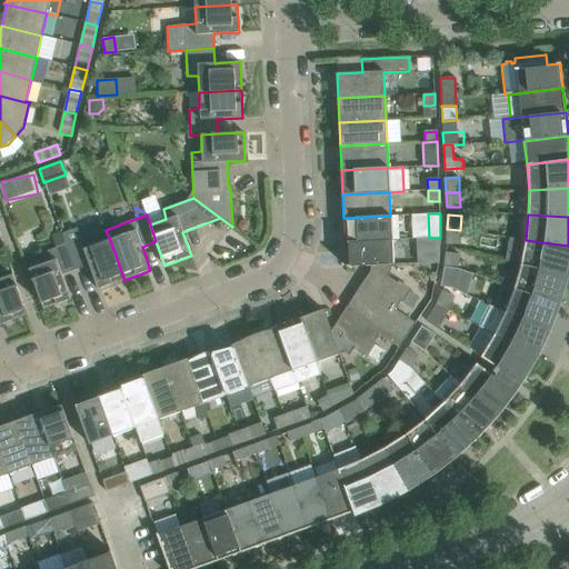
[(343,218),(345,242),(392,240),(390,216),(343,218)]
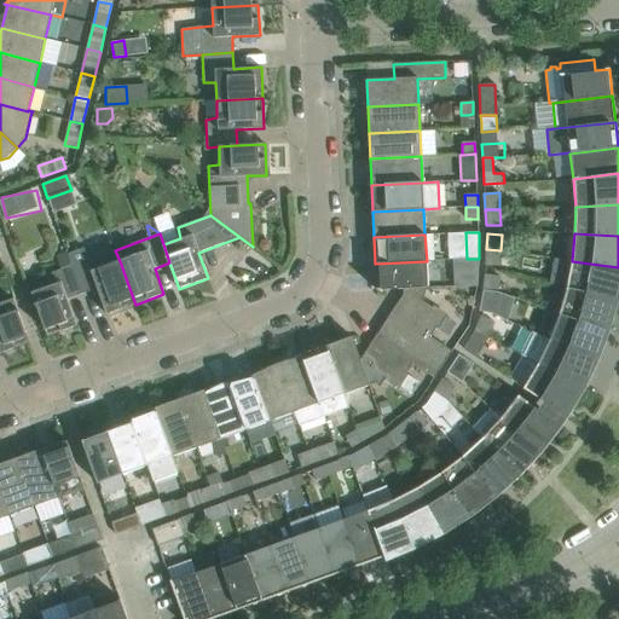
[(68,255),(82,294),(97,289),(106,314),(136,305),(120,261),(115,250),(87,260),(82,249),(68,255)]
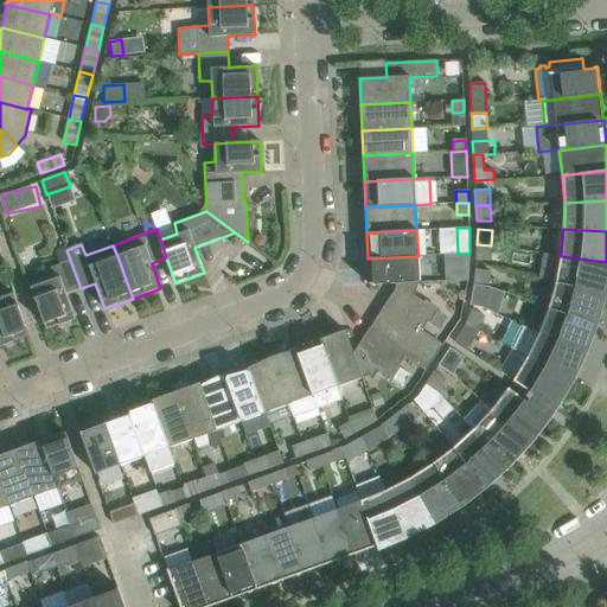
[(491,261),(491,246),(477,244),(477,260),(491,261)]
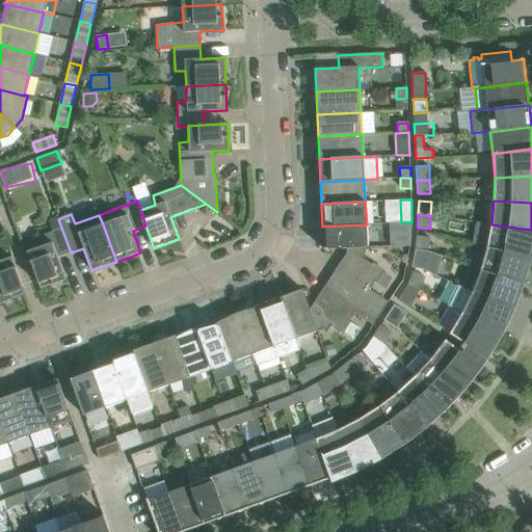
[(71,253),(58,219),(57,217),(48,220),(52,232),(40,236),(42,246),(27,251),(41,289),(65,280),(57,258),(71,253)]
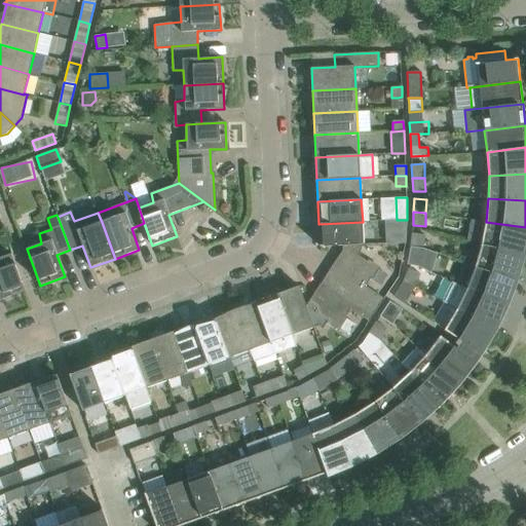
[(407,220),(396,220),(396,230),(406,230),(407,220)]
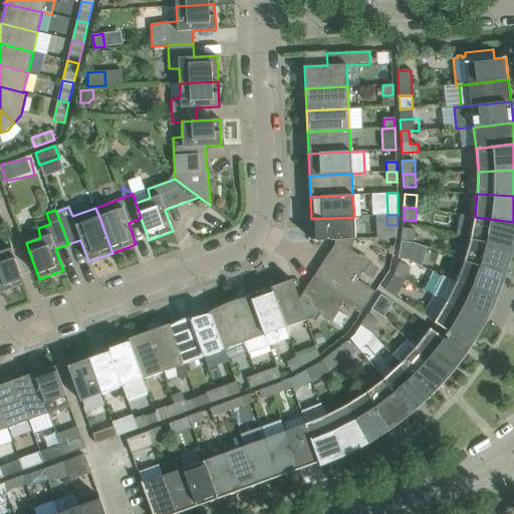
[(334,240),(353,239),(355,239),(354,217),(311,219),(312,241),(334,240)]
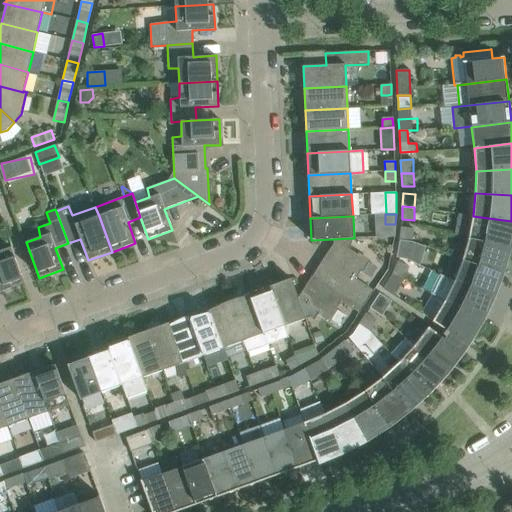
[(511,224),(511,221),(473,216),(469,238),(508,247),(511,224)]
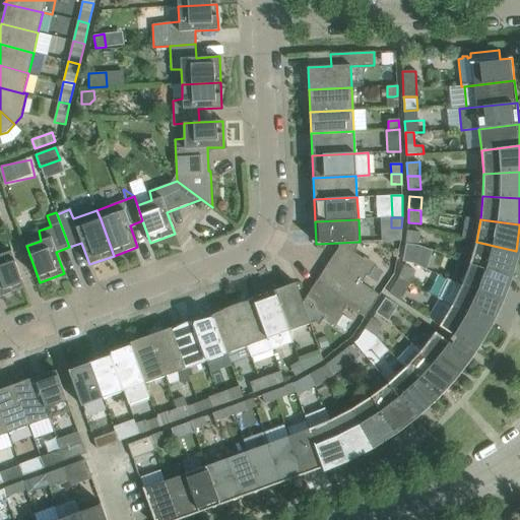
[(407,231),(406,244),(418,246),(419,233),(407,231)]
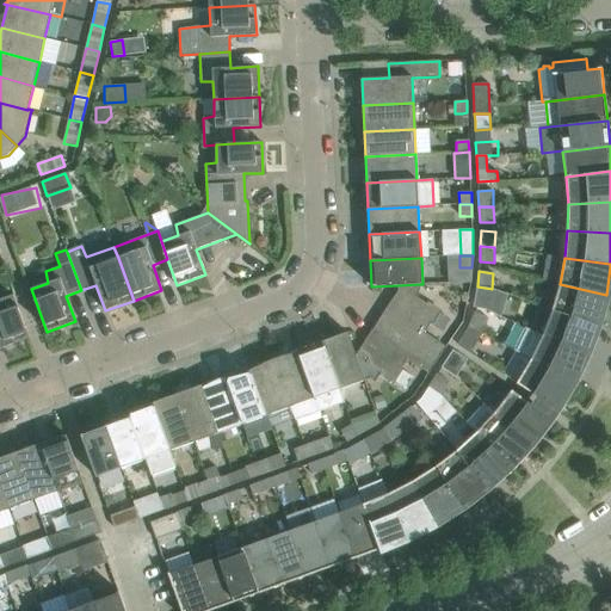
[(397,291),(378,321),(437,360),(446,347),(425,333),(438,312),(413,295),(420,284),(397,285),(397,291)]
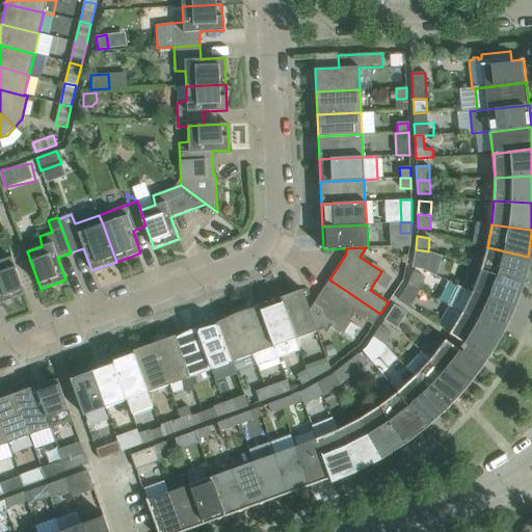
[(528,257),(487,247),(481,270),(520,283),(528,257)]
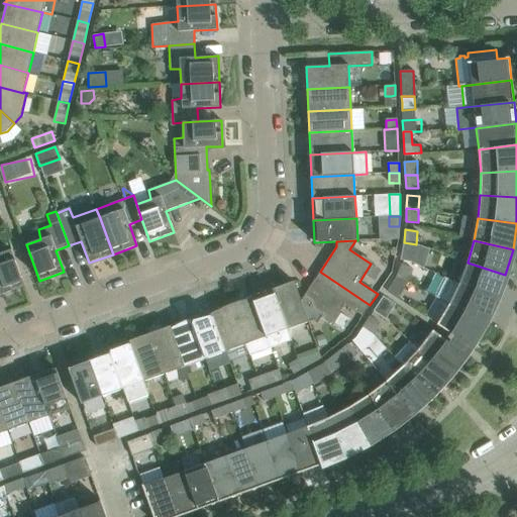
[(404,242),(400,260),(410,262),(420,266),(426,247),(419,244),(416,244),(404,242)]
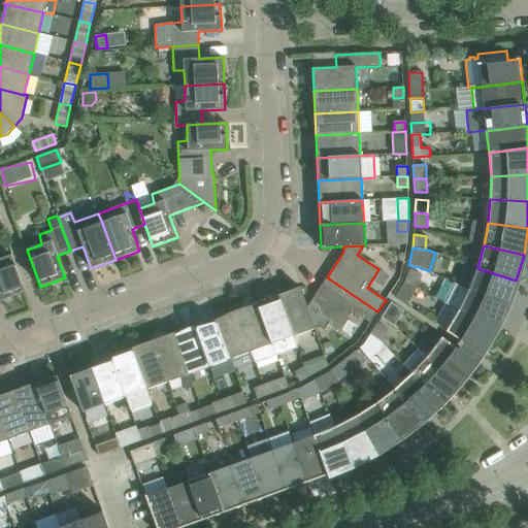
[(0,301),(25,293),(11,256),(11,255),(0,259),(0,301)]
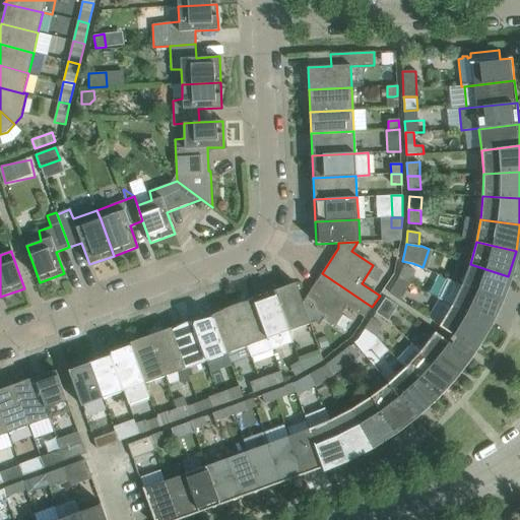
[(508,276),(470,264),(461,285),(500,302),(508,276)]
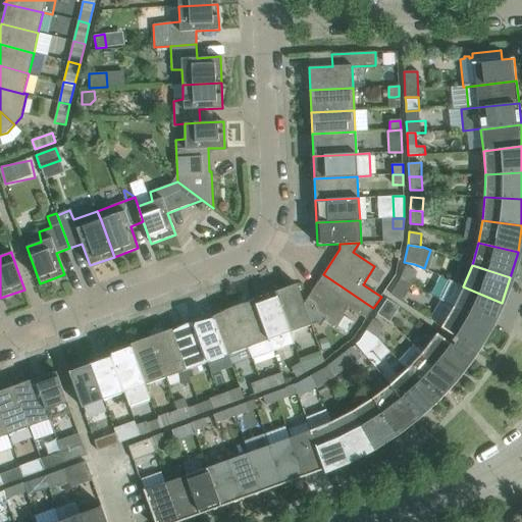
[(401,279),(412,284),(417,272),(406,267),(401,279)]
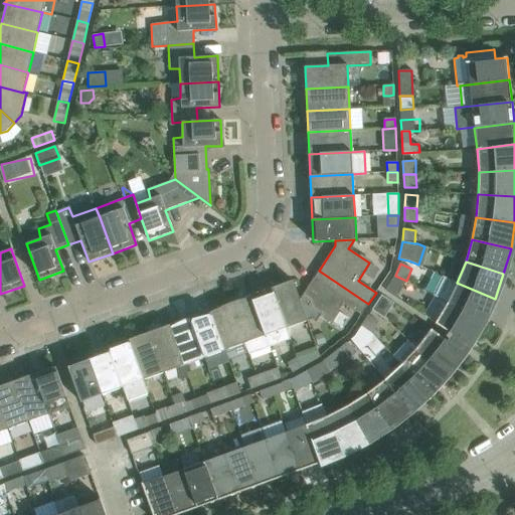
[(368,304),(319,271),(300,300),(307,320),(311,319),(316,322),(321,314),(331,321),(343,303),(361,315),(368,304)]
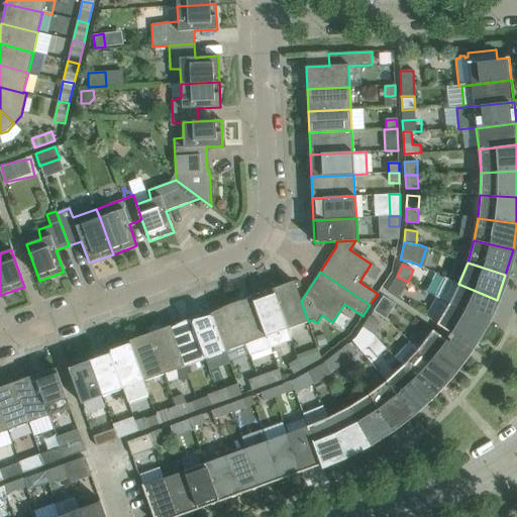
[(397,277),(387,291),(397,298),(408,282),(397,277)]
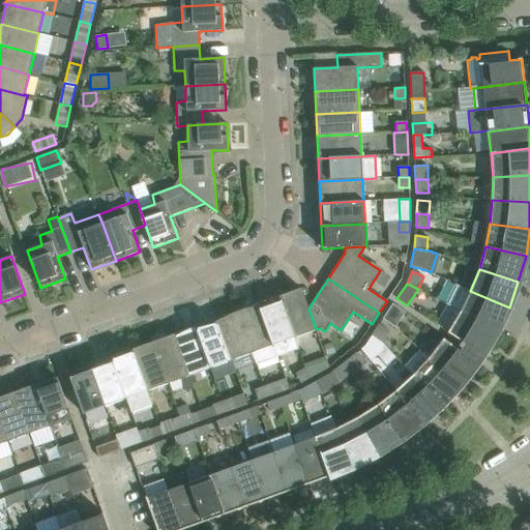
[(461,312),(497,331),(509,307),(470,291),(458,285),(448,305),(461,312)]
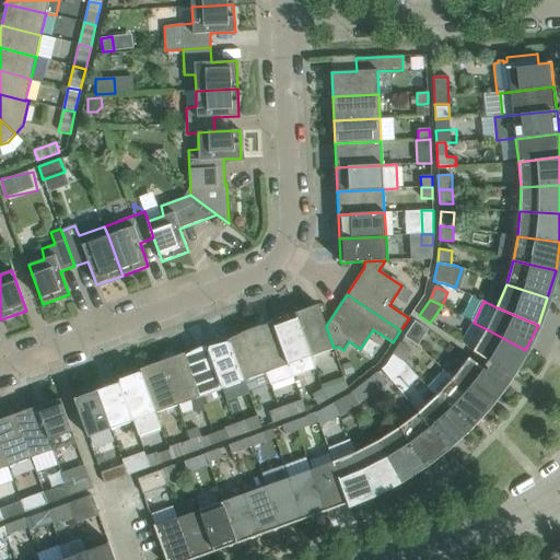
[(318,304),(295,313),(311,357),(334,348),(326,326),(318,304)]
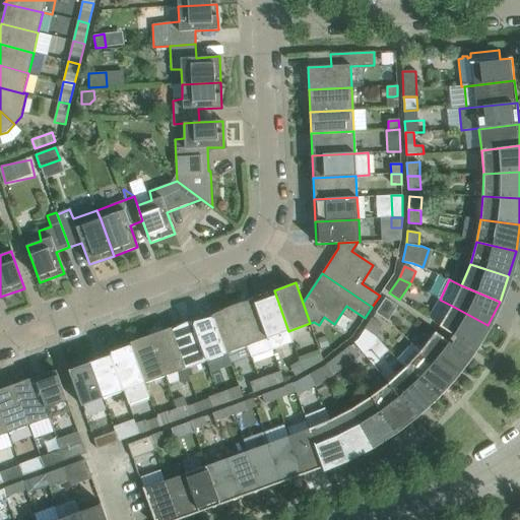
[(274,290),(253,298),(272,350),(294,343),(288,331),(274,290)]
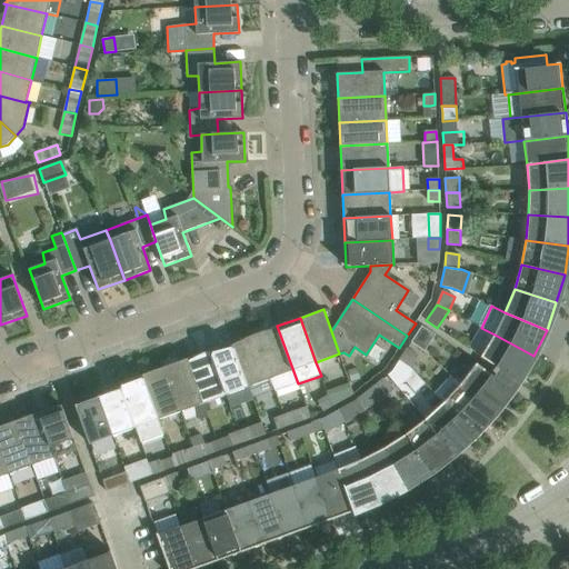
[(277,328),(255,335),(271,379),(275,390),(276,391),(298,383),(277,326),(277,327),(277,328)]
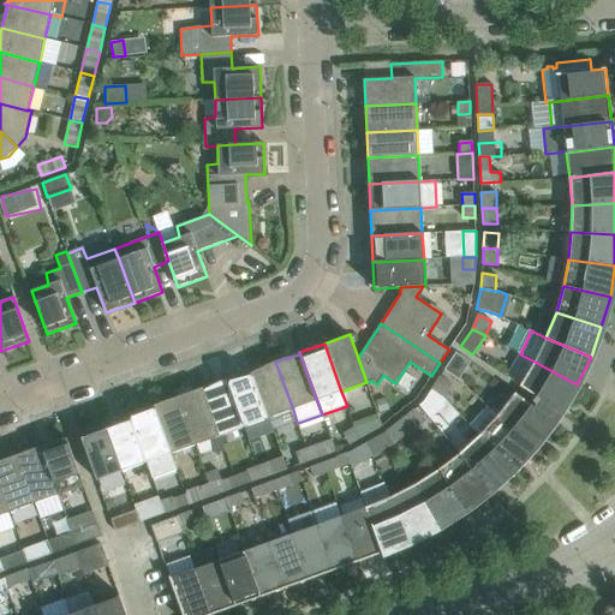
[(455,353),(445,370),(458,380),(470,362),(455,353)]
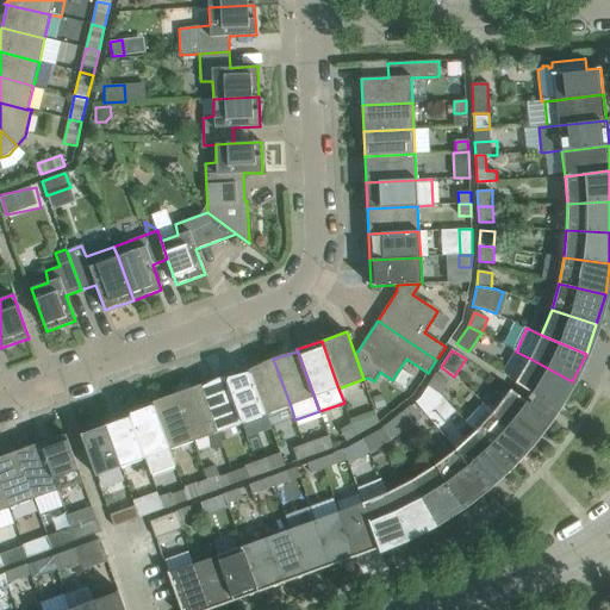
[(249,369),(266,415),(291,406),(273,359),(249,369)]
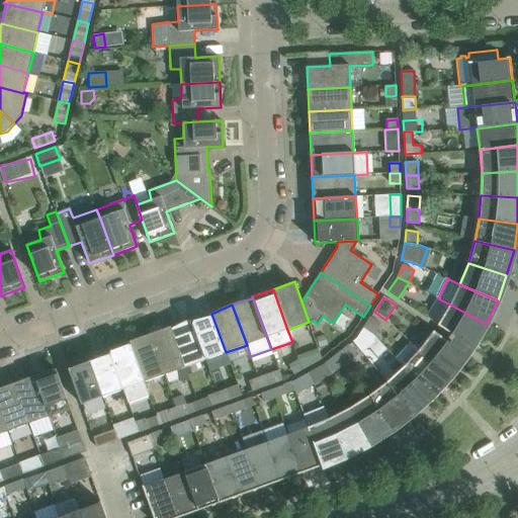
[(439,323),(438,325),(471,347),(486,324),(450,305),(439,323)]
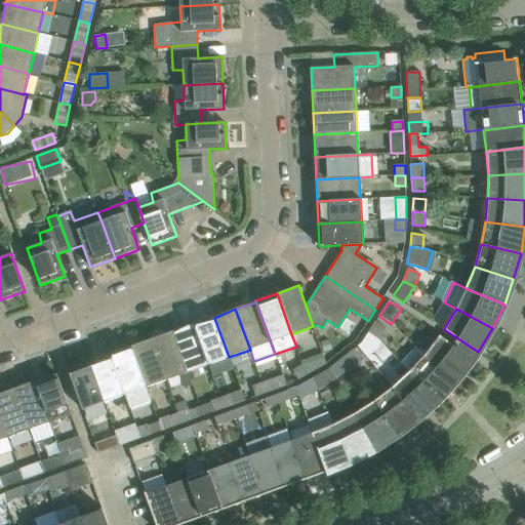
[(214,318),(194,324),(208,364),(229,357),(214,318)]
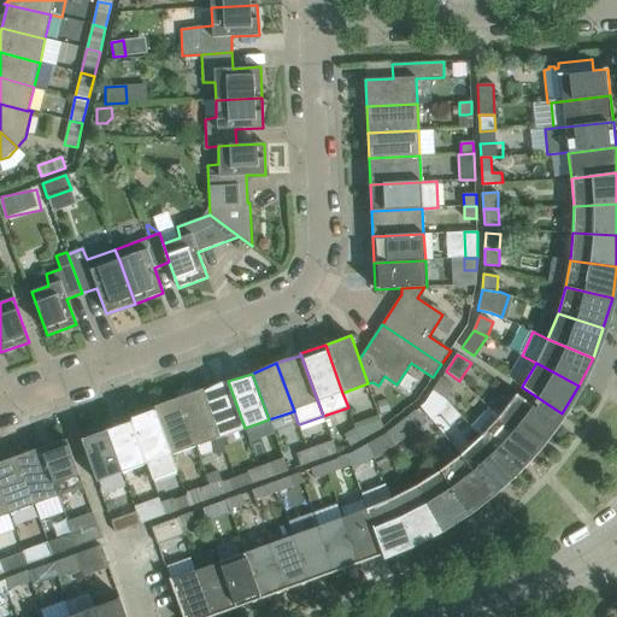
[(441,377),(433,391),(445,399),(453,386),(441,377)]
